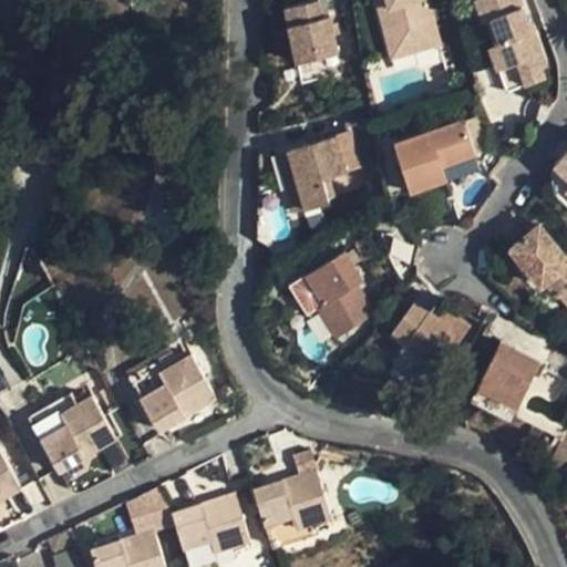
[(317,0),(286,7),(297,62),(318,58),(338,53),(330,14),(322,17),(318,0),(317,0)]
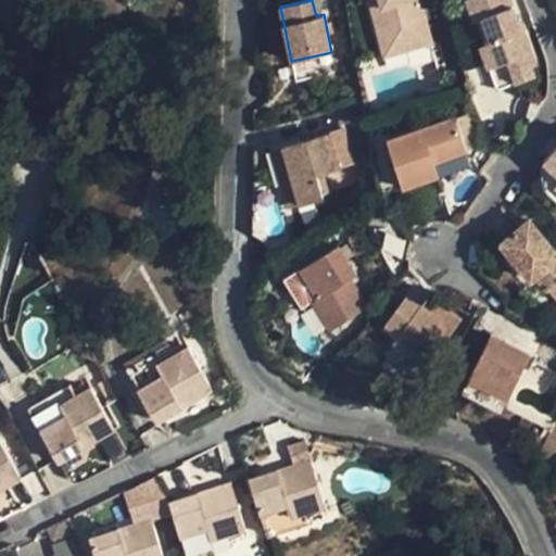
[(368,0),(377,29),(397,23),(406,51),(431,43),(418,0),(368,0)]
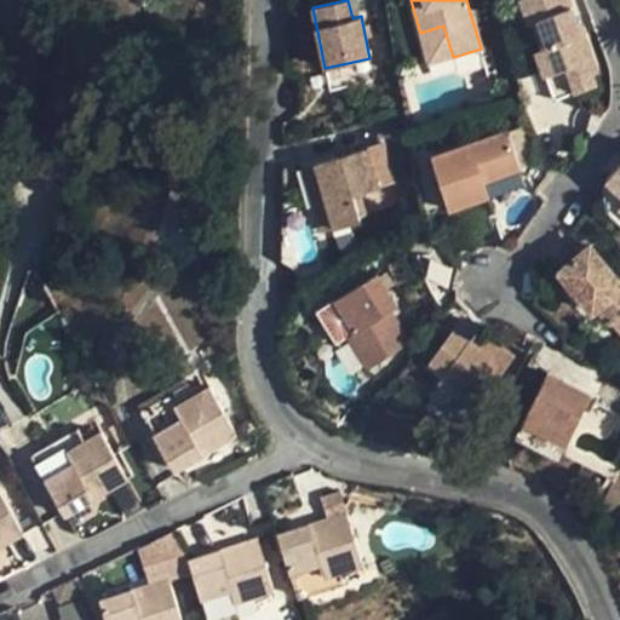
[(598,73),(584,35),(581,36),(568,0),(521,0),(529,23),(539,19),(549,46),(537,51),(546,75),(567,68),(575,92),(596,85),(592,74),(598,73)]
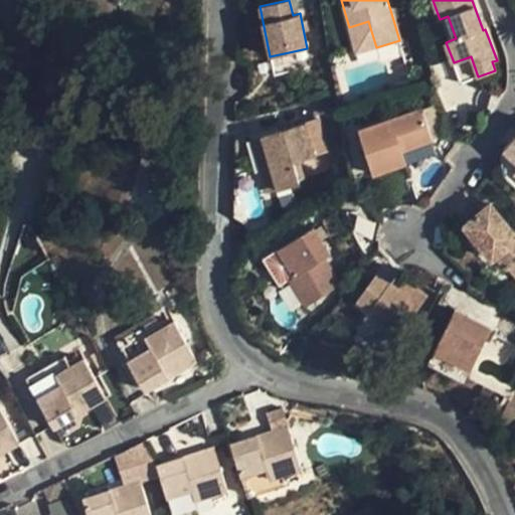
[(356,52),(376,47),(368,21),(349,27),(356,52)]
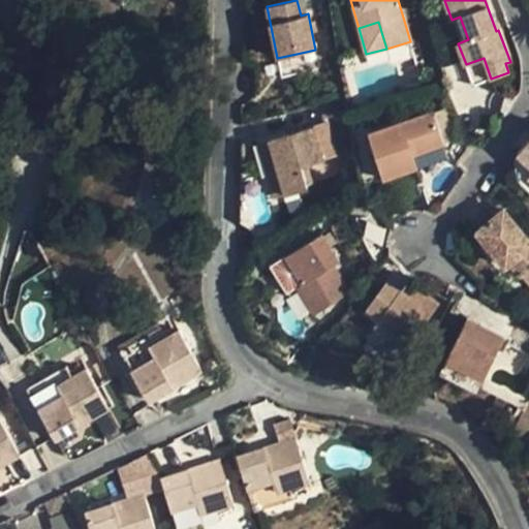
[(302,73),(297,54),(277,58),(281,78),(302,73)]
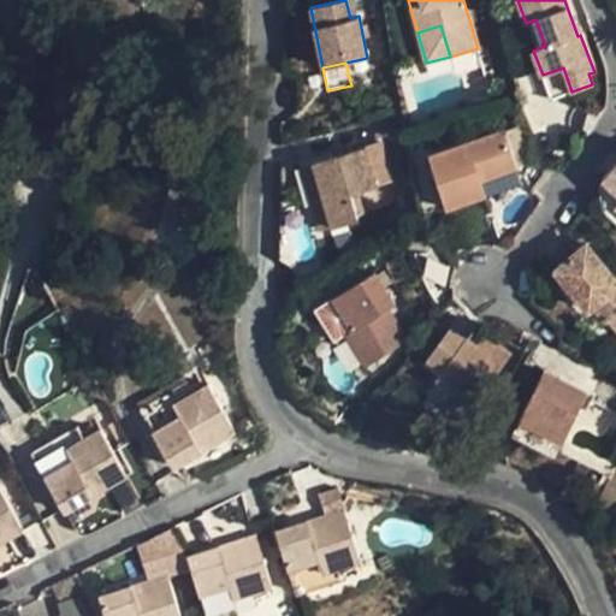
[(551,100),(572,92),(563,67),(543,75),(551,100)]
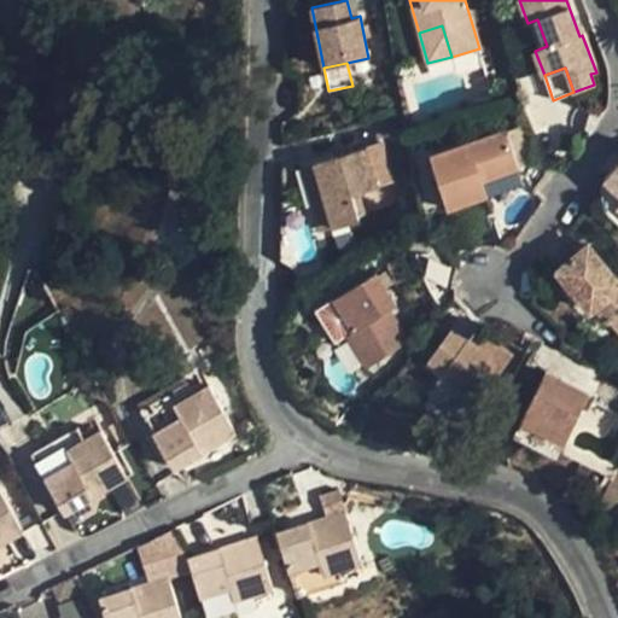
[(506,129),(430,153),(448,209),(488,196),(483,181),(518,169),(506,129)]
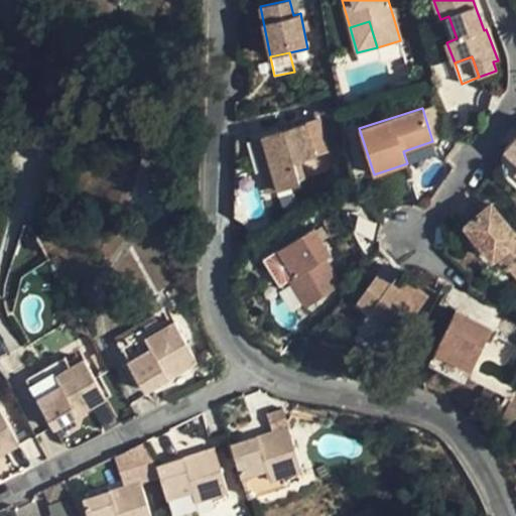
[(319,120),(261,137),(276,190),(299,183),(294,162),(330,152),(319,120)]
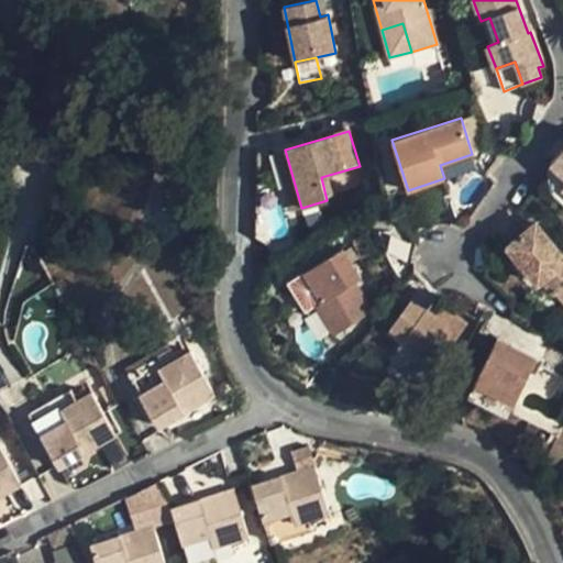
[(562,148),(550,163),(552,165),(562,175),(562,148)]
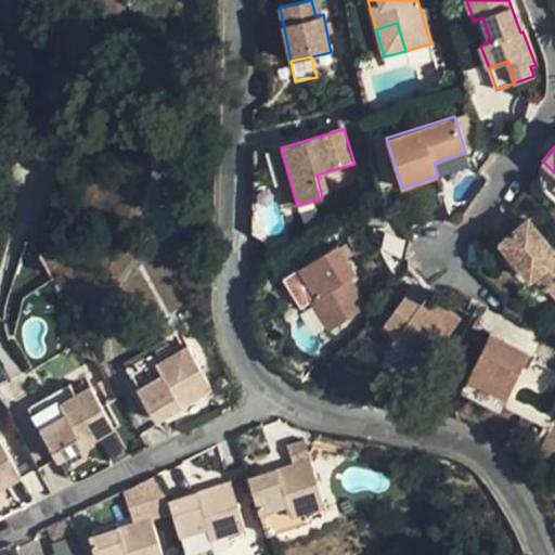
[(286,208),(297,205),(281,147),(270,151),(286,208)]
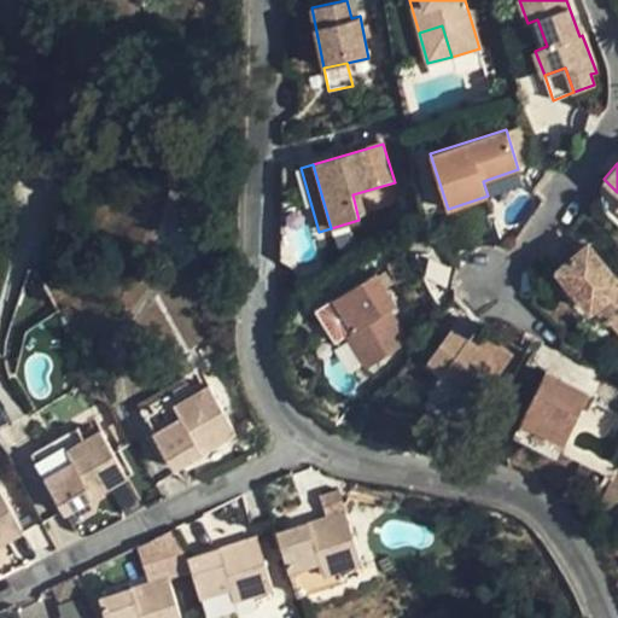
[(489,197),(522,184),(517,172),(484,185),(489,197)]
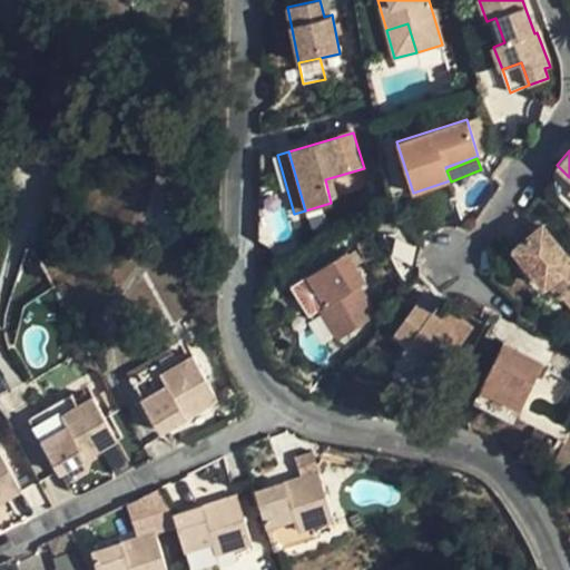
[(514,249),(544,286),(549,283),(561,298),(569,291),(569,259),(542,226),(514,249)]
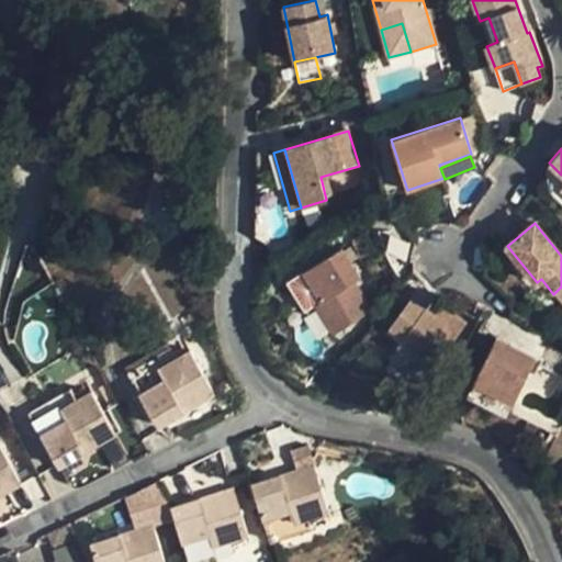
[(343,248),(303,272),(321,302),(315,304),(333,334),(373,310),(356,281),(360,279),(343,248)]
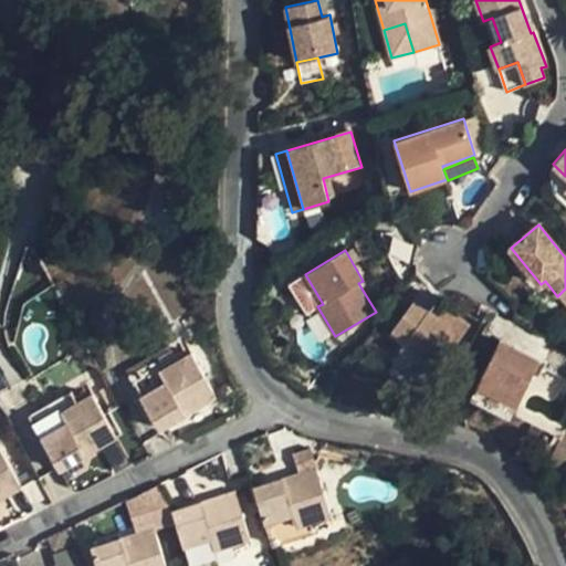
[(450,326),(439,317),(415,300),(394,328),(407,339),(401,347),(436,373),(469,327),(456,317),(450,326)]
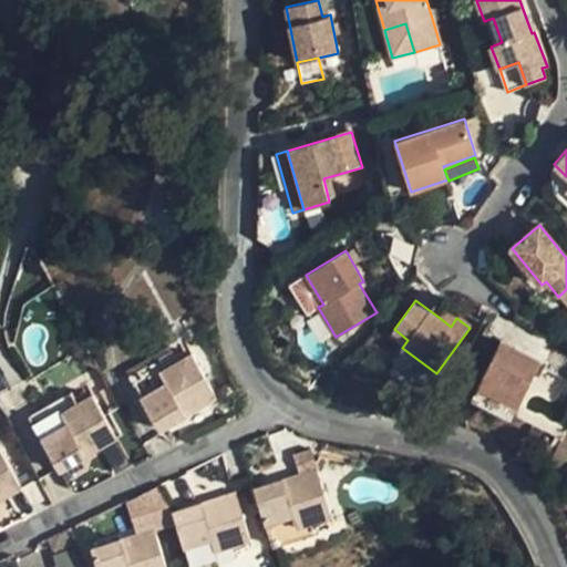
[(451,327),(456,318),(445,310),(440,318),(451,327)]
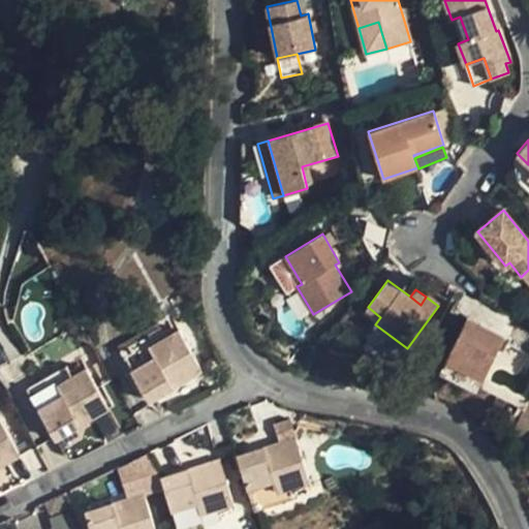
[(467,318),(445,361),(483,378),(504,336),(467,318)]
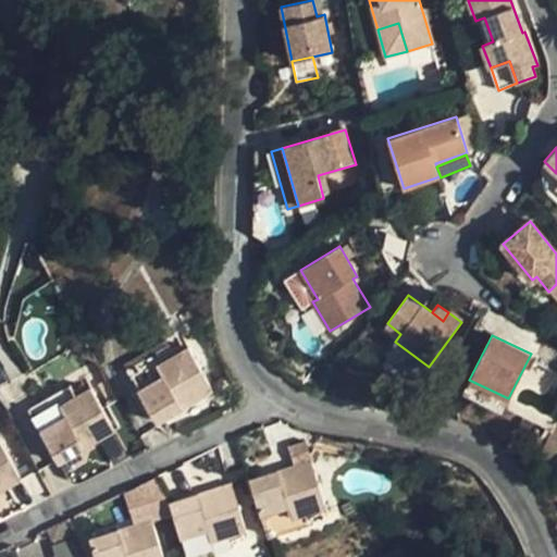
[(197,395),(198,397),(212,391),(188,347),(174,355),(169,345),(125,369),(156,421),(183,407),(181,404),(197,395)]
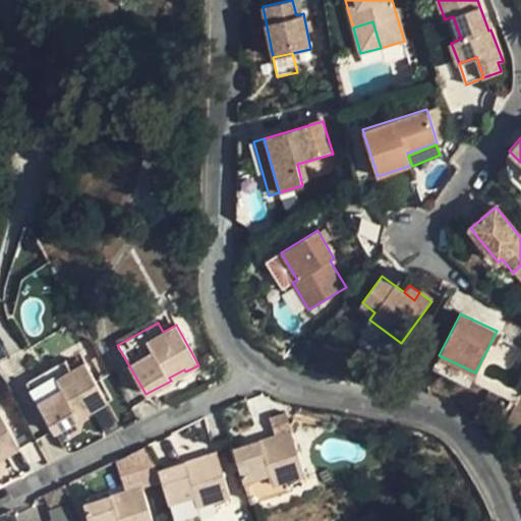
[(97,402),(100,407),(114,401),(95,359),(80,365),(76,355),(36,373),(59,425),(84,414),(81,408),(97,402)]
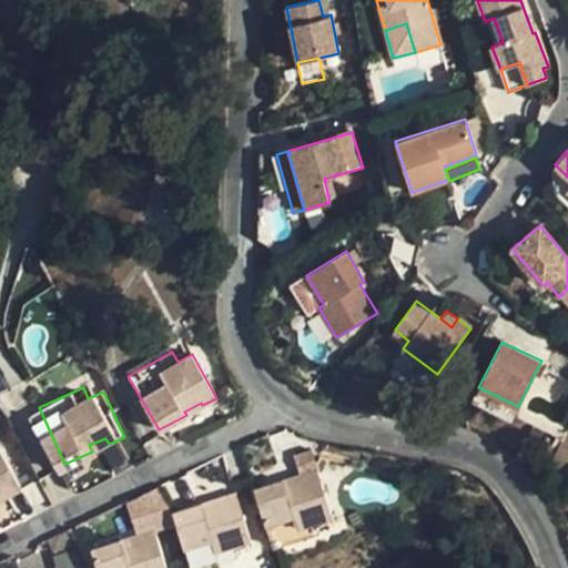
[(511,422),(518,406),(478,387),(472,402),(511,422)]
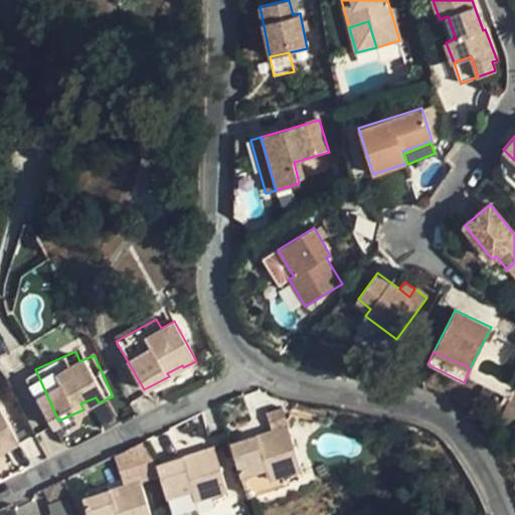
[(167,373),(169,376),(183,367),(182,365),(167,373)]
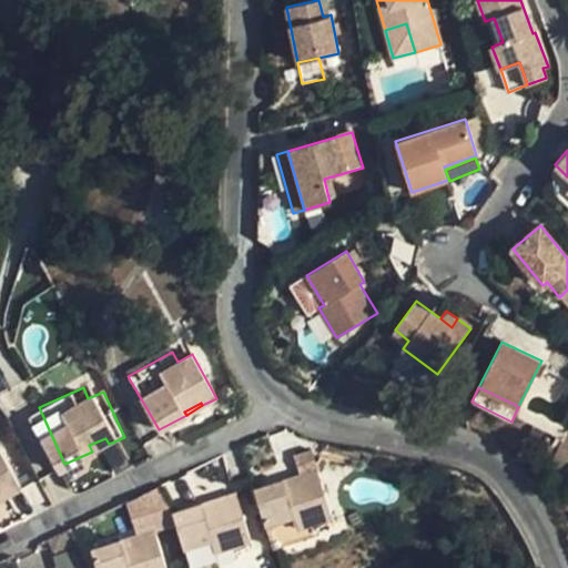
[(89,445),(92,452),(109,444),(105,438),(89,445)]
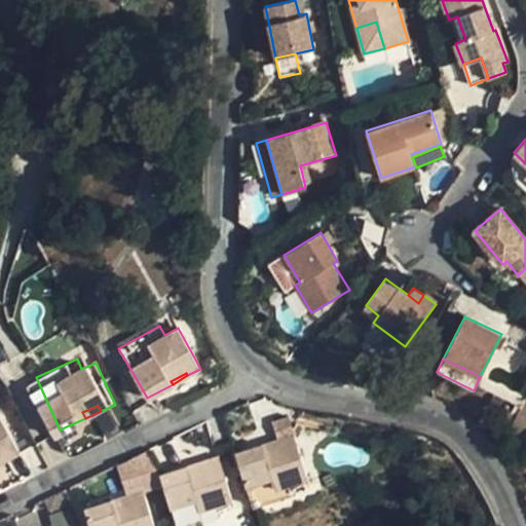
[(0,455),(3,454),(6,460),(21,452),(0,415),(0,455)]
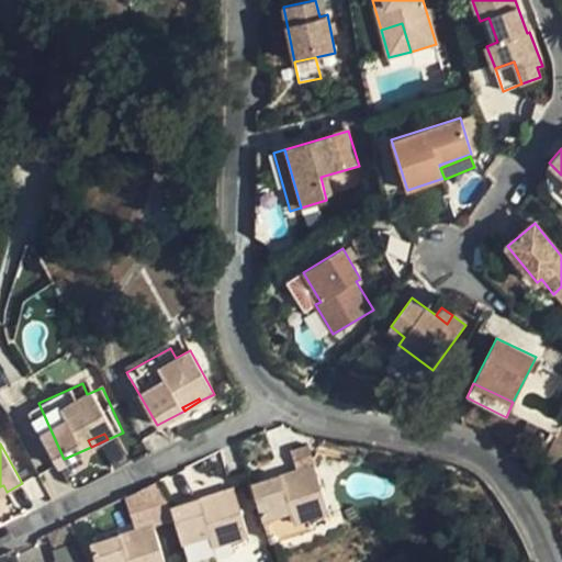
[(290,450),(296,469),(314,463),(307,445),(290,450)]
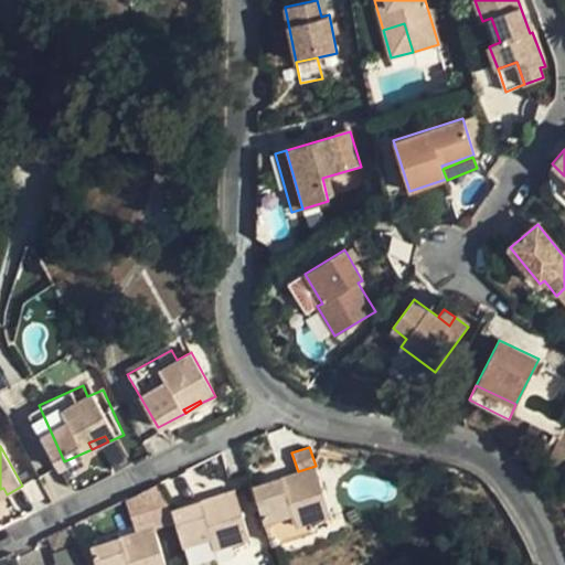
[(330,513),(316,466),(298,471),(300,478),(284,483),(281,477),(253,487),(272,545),(318,531),(315,519),(330,513)]
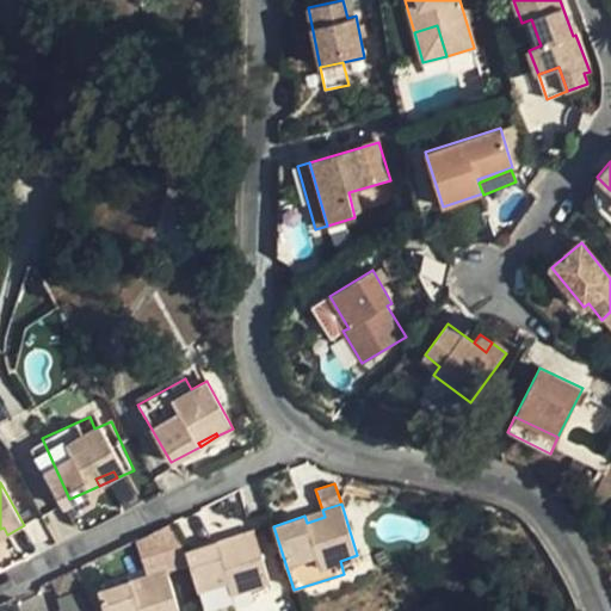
[(322,510),(304,516),(307,523),(325,517),(322,510)]
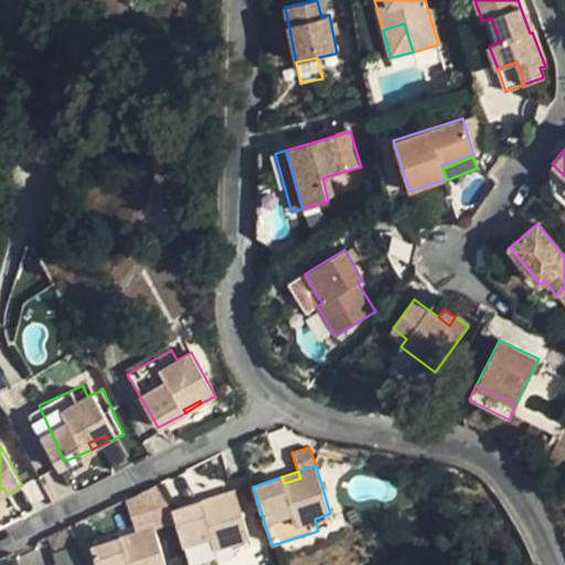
[(126,499),(136,531),(137,531),(153,526),(176,520),(171,509),(159,482),(126,499)]
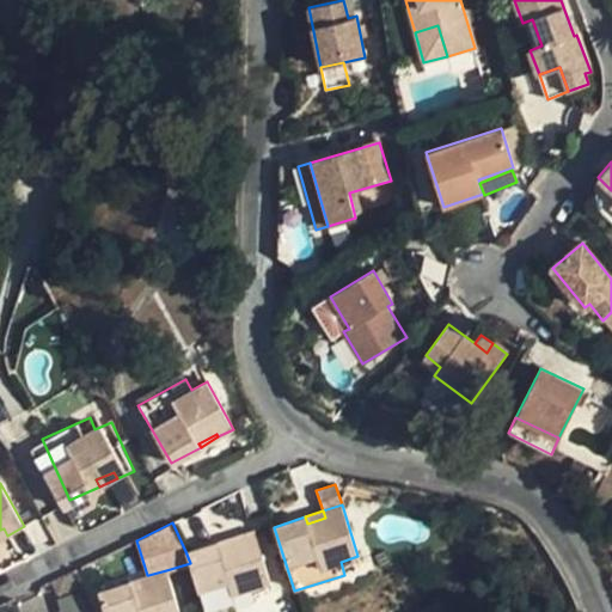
[(254,530),(234,536),(237,543),(219,549),(216,542),(185,551),(190,563),(204,611),(218,611),(257,600),(252,588),(270,582),(254,530)]
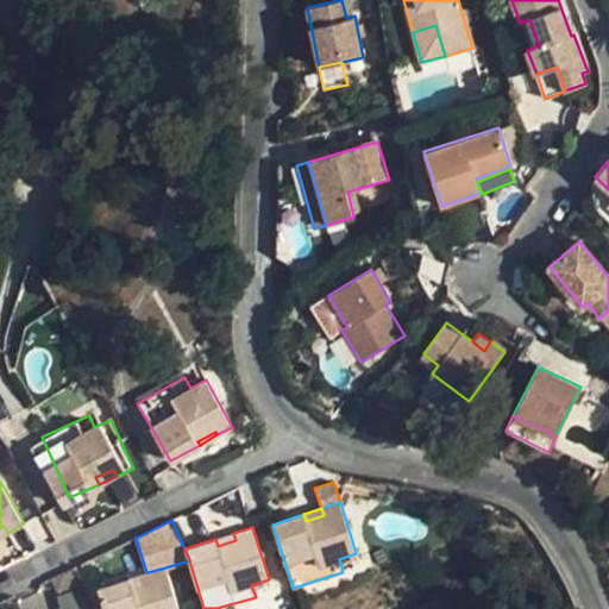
[(233,533),(215,539),(218,546),(236,540),(233,533)]
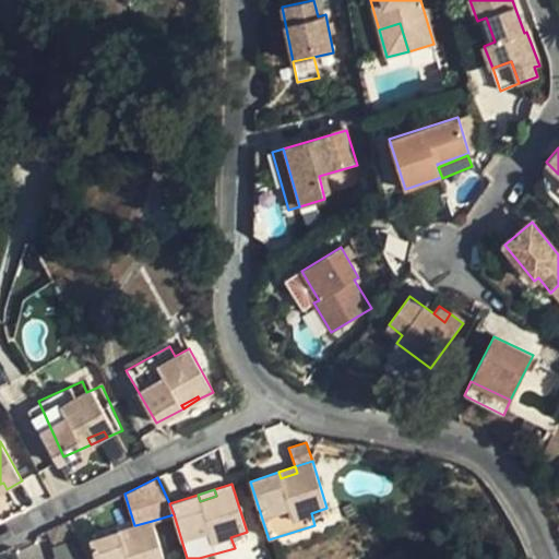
[(163,558),(152,521),(135,525),(138,532),(120,537),(119,531),(90,539),(95,558),(163,558)]
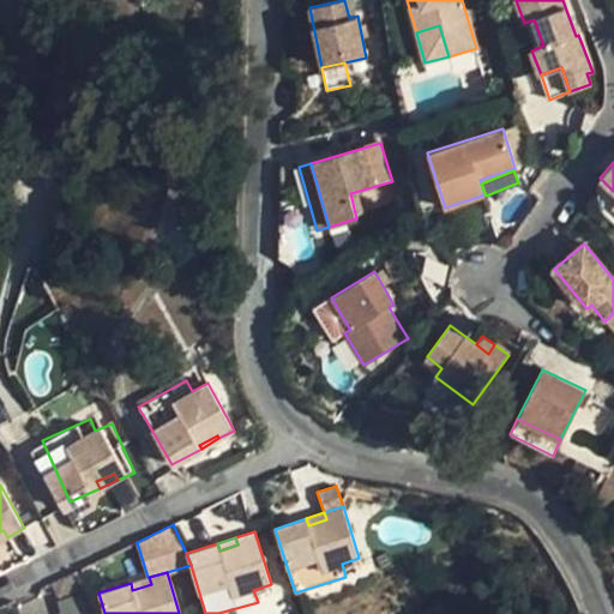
[(148,577),(131,583),(132,590),(151,584),(149,577),(148,577)]
